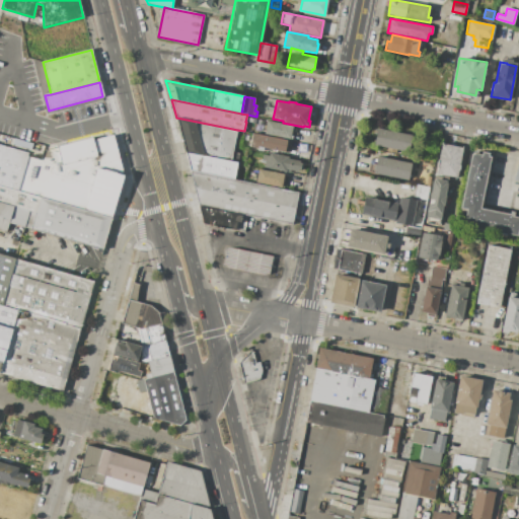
[(176,118),(237,130),(231,161),(184,152),(176,118)]
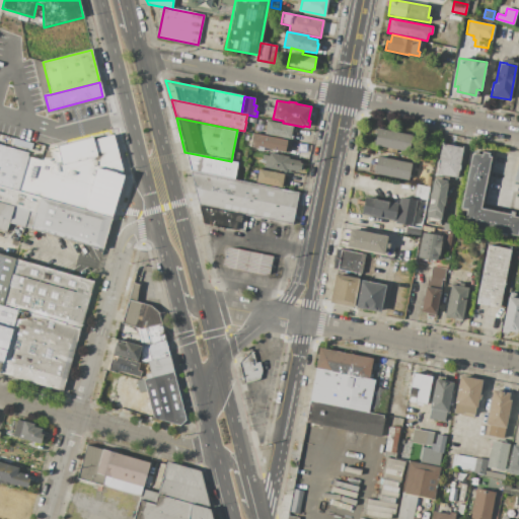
[(266,121),(293,126),(290,139),(264,134),(266,121)]
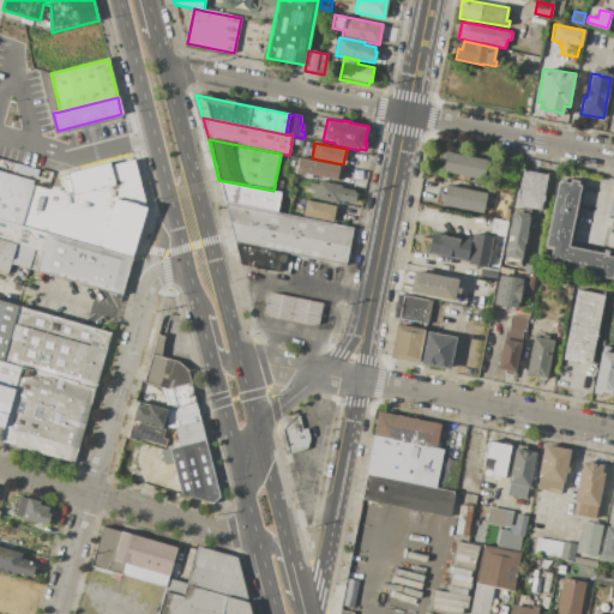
[(447,151),(487,160),(482,180),(469,178),(468,180),(457,179),(458,175),(441,172),(444,162),(445,162),(447,151)]
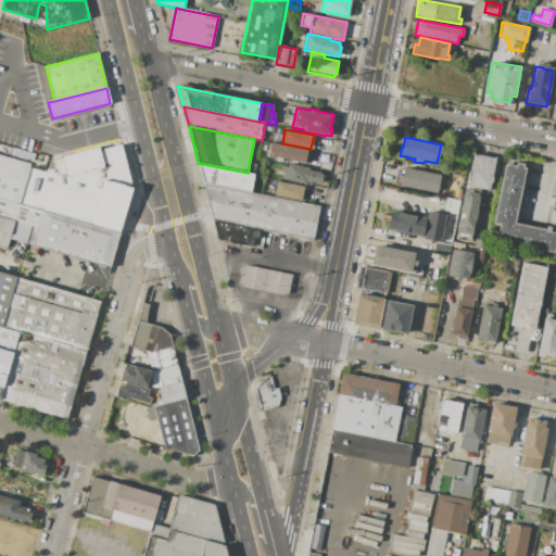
[(128,180),(119,139),(43,156),(40,155),(38,166),(30,164),(19,202),(116,232),(128,180)]
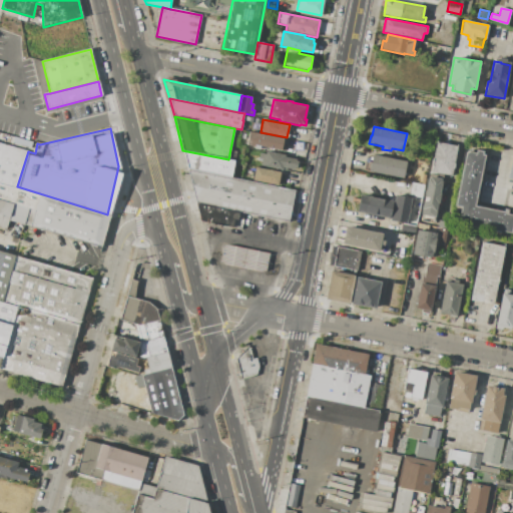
[(249,131),(284,138),(282,149),(262,145),(261,148),(246,146),(249,131)]
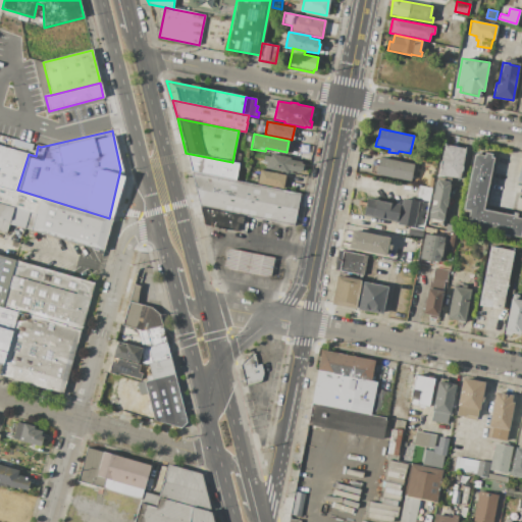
[(444,144),(465,148),(460,179),(439,175),(444,144)]
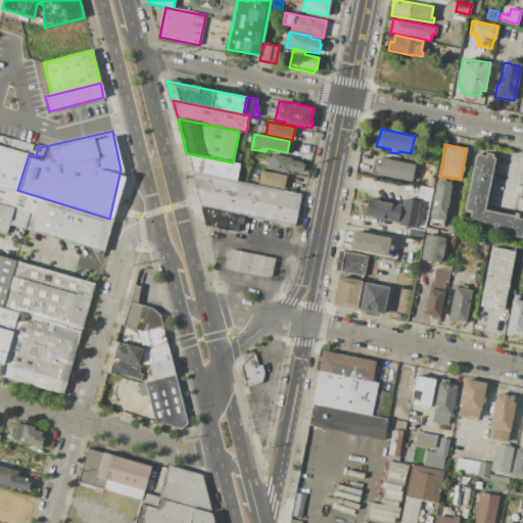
[(17,192),(0,186),(0,145),(29,154),(17,190),(17,192)]
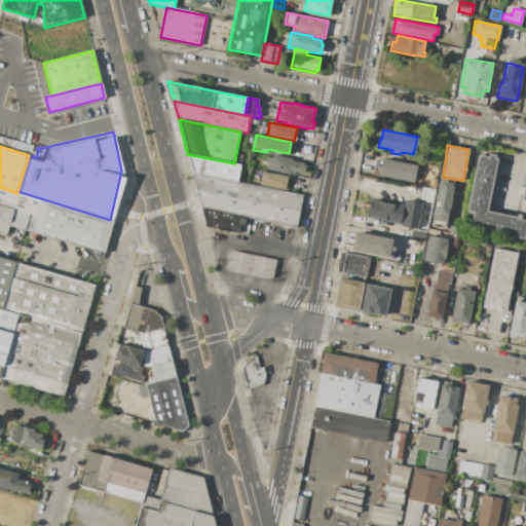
[(478,154),(488,156),(488,153),(495,154),(494,157),(497,158),(487,211),(515,216),(516,213),(522,215),(521,219),(525,220),(525,226),(524,238),(463,226),(478,154)]
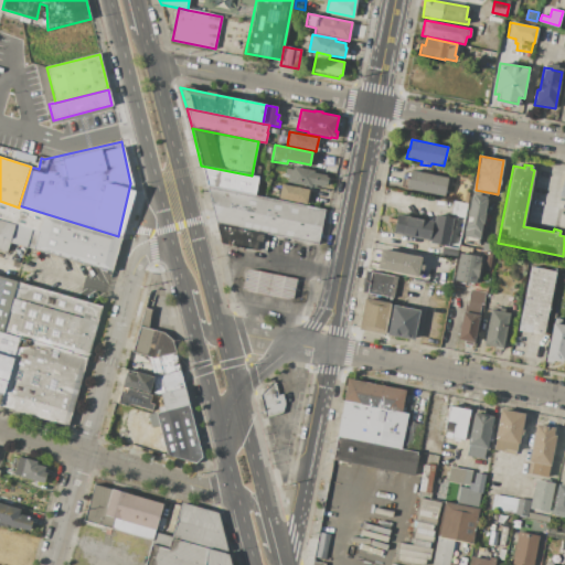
[(201,166),(252,176),(258,177),(257,194),(210,185),(201,166)]
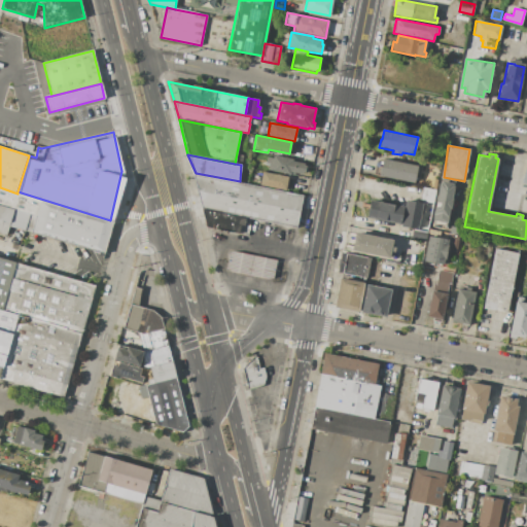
[(274,155),(293,159),(292,162),(306,164),(305,174),(295,173),(295,174),(291,174),(290,175),(268,171),(269,164),(266,163),(267,157),(274,159),(274,155)]
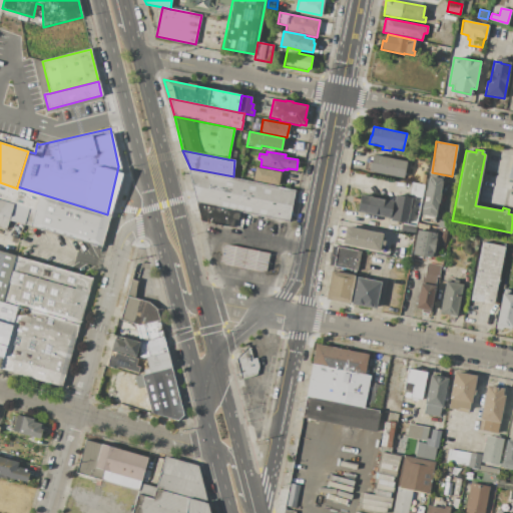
[(373,154),(407,161),(404,179),(369,171),(373,154)]
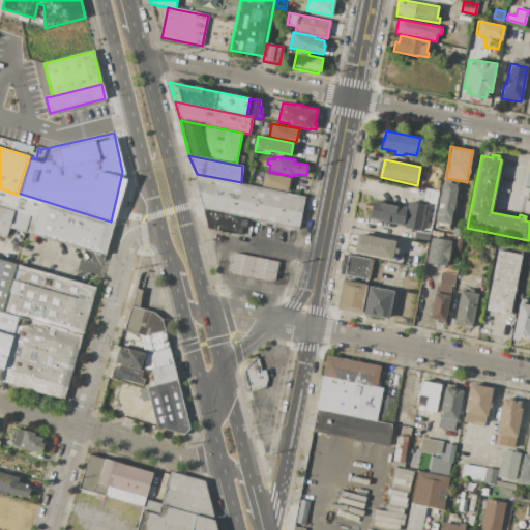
[(265,173),(290,178),(288,192),(262,186),(265,173)]
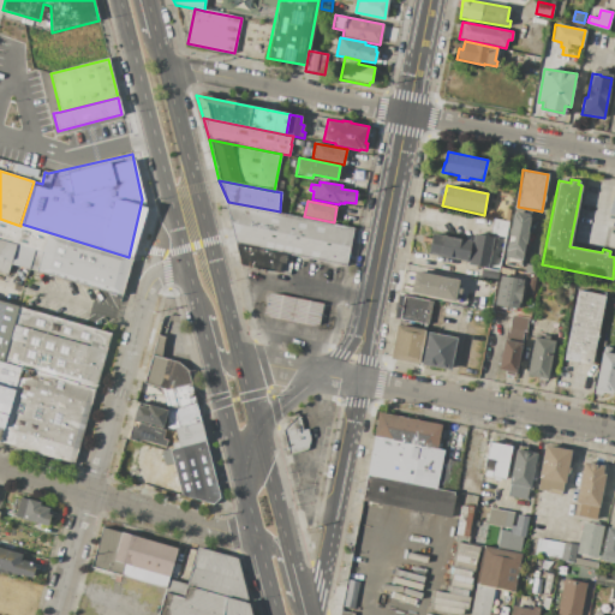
[(228,202),(239,245),(296,256),(348,266),(356,226),(334,222),(304,216),(280,212),(228,202)]
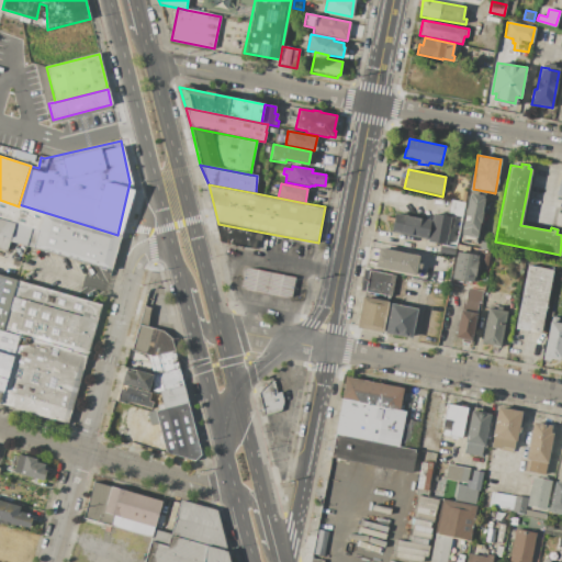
[(469,193),(485,197),(475,244),(459,240),(469,193)]
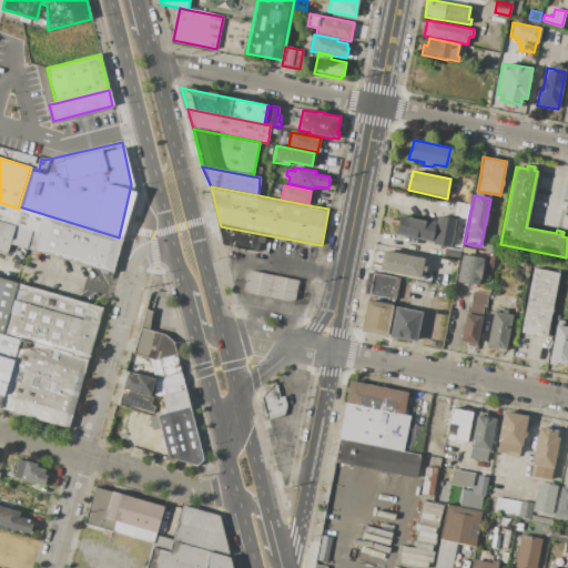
[(454,201),(469,204),(460,251),(445,249),(454,201)]
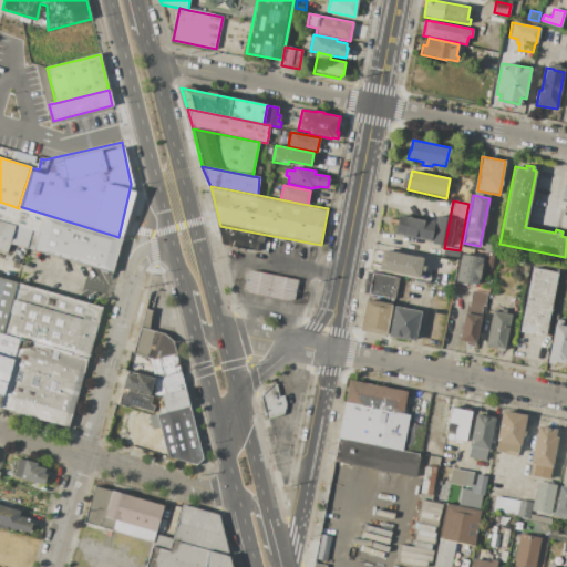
[(39,232),(43,216),(19,208),(0,202),(0,219),(14,224),(39,232)]
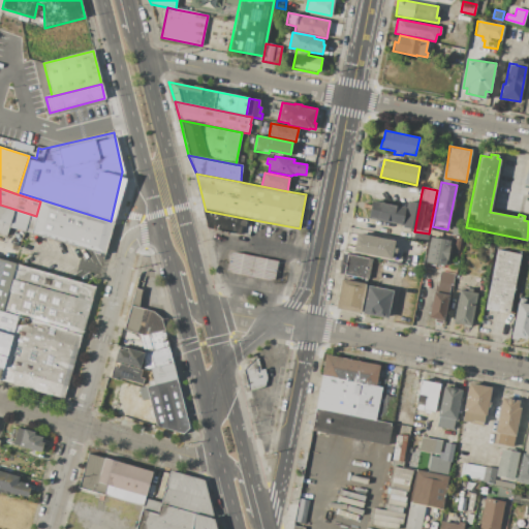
[(32,234),(36,216),(40,201),(113,222),(104,254),(32,234)]
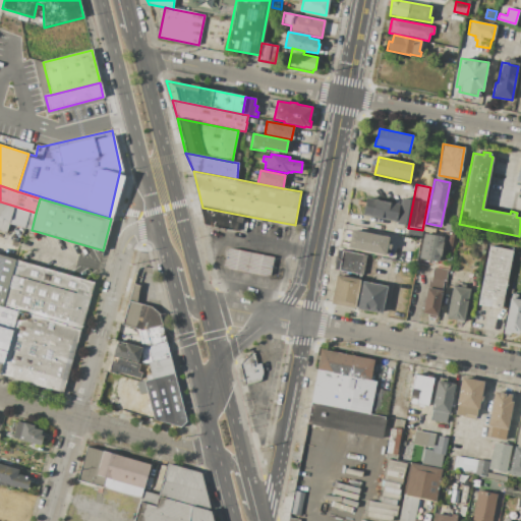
[(364,207),(373,208),(375,200),(390,203),(389,211),(397,213),(395,221),(362,215),(364,207)]
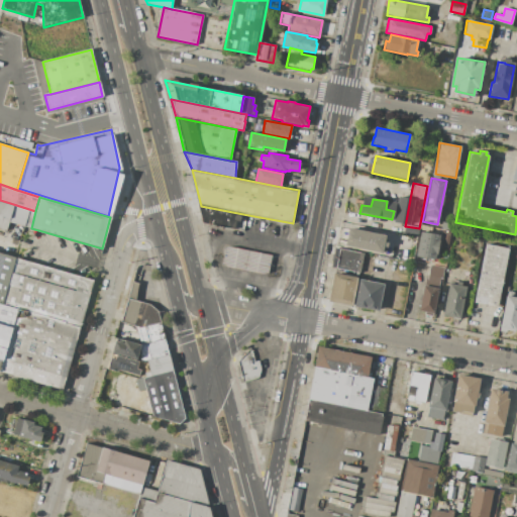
[(0,200),(13,204),(6,230),(0,228),(0,200)]
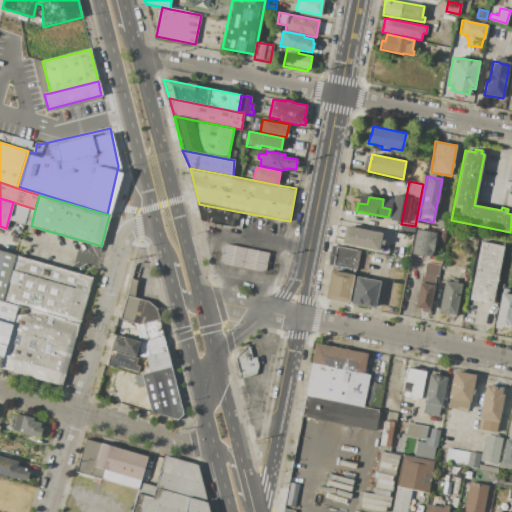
[(29,208),(24,225),(9,220),(14,204),(29,208)]
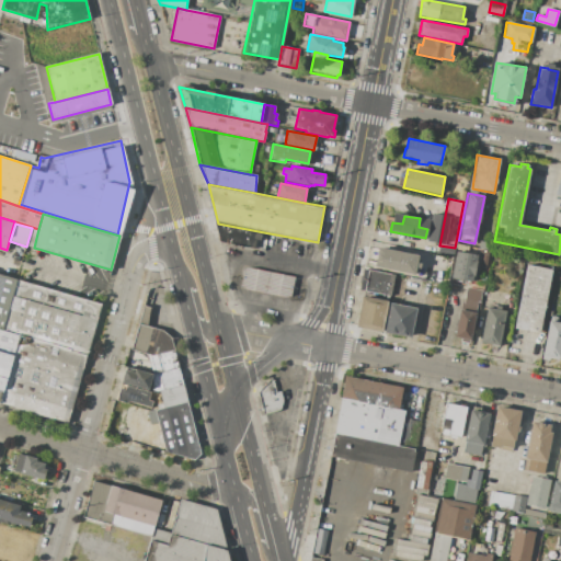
[(480,241),(491,243),(489,251),(481,249),(478,249),(480,241)]
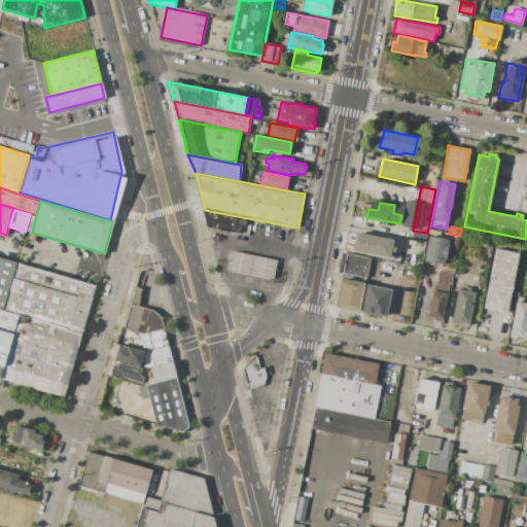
[(354,232),(392,240),(391,245),(394,245),(393,252),(390,252),(389,258),(350,250),(354,232)]
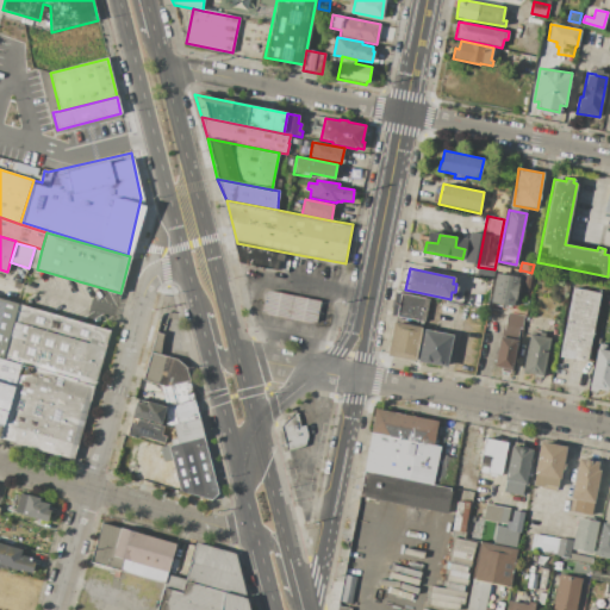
[(531,273),(529,291),(521,290),(523,271),(531,273)]
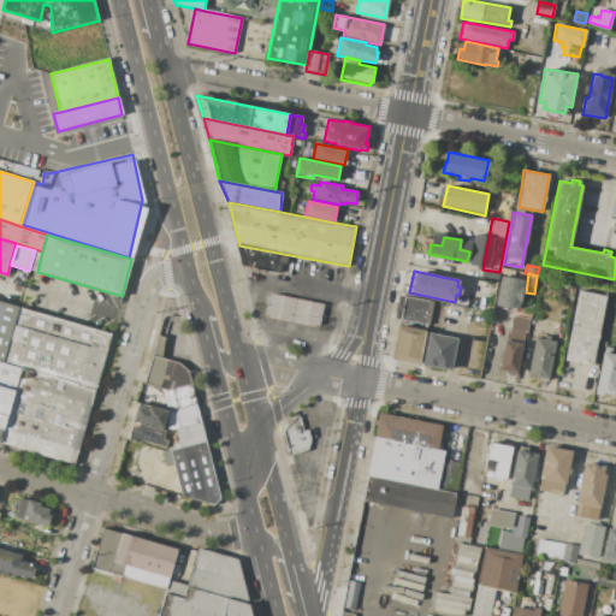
[(501,276),(523,279),(520,309),(515,308),(515,313),(505,312),(507,307),(496,306),(501,276)]
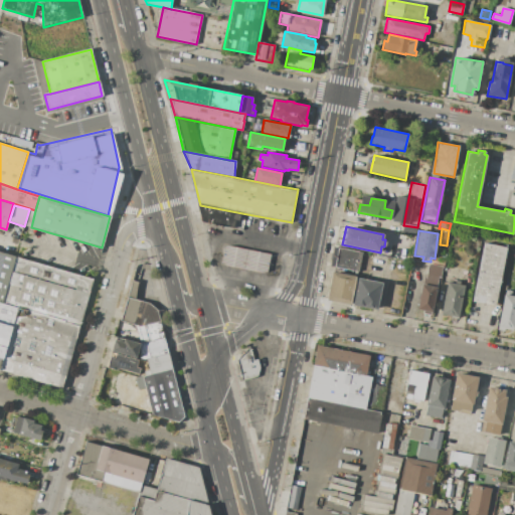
[(483,242),(507,247),(496,306),(472,301),(483,242)]
